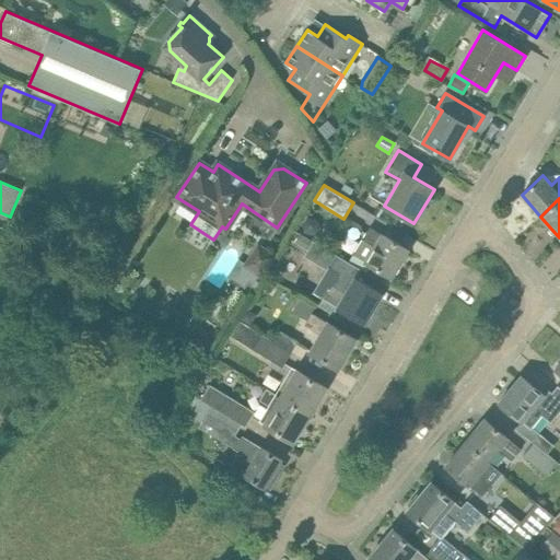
[(369,225),(352,254),(392,278),(408,249),(369,225)]
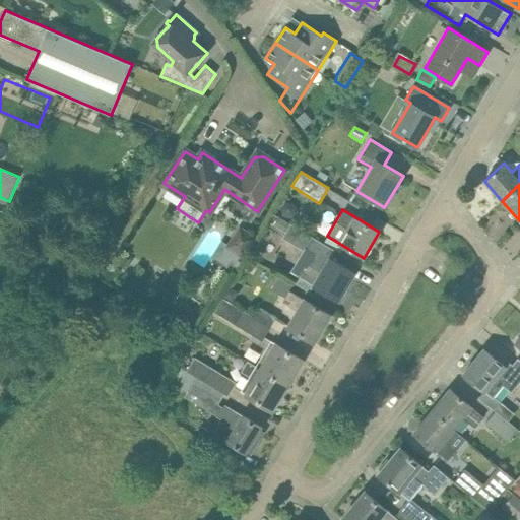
[(290,223),(282,238),(306,251),(307,249),(315,253),(308,265),(305,264),(299,275),(294,283),(310,293),(314,285),(321,289),(338,301),(354,273),(330,258),(335,250),(323,243),(290,223)]
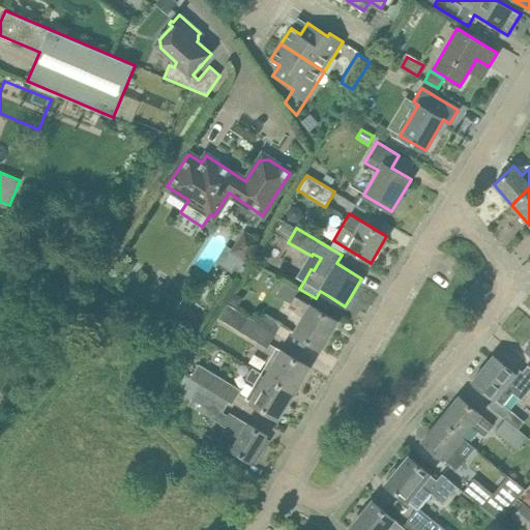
[(244,229),(230,251),(248,263),(263,241),(244,229)]
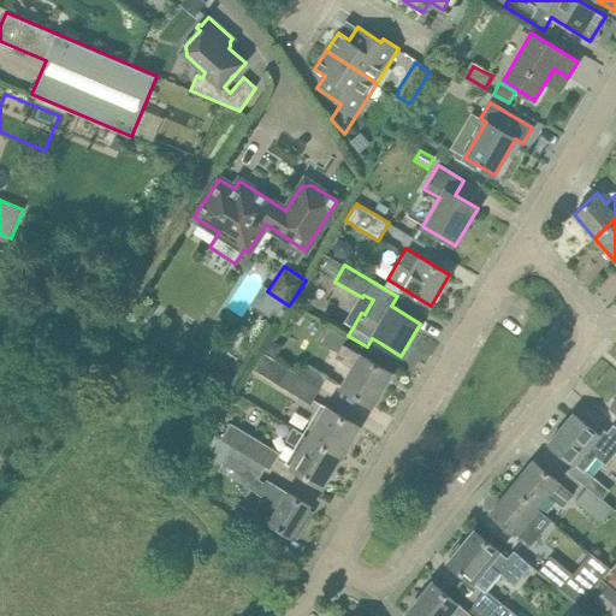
[(343,344),(336,357),(355,369),(343,389),(350,392),(371,406),(391,372),(371,360),(362,355),(362,356),(343,344)]
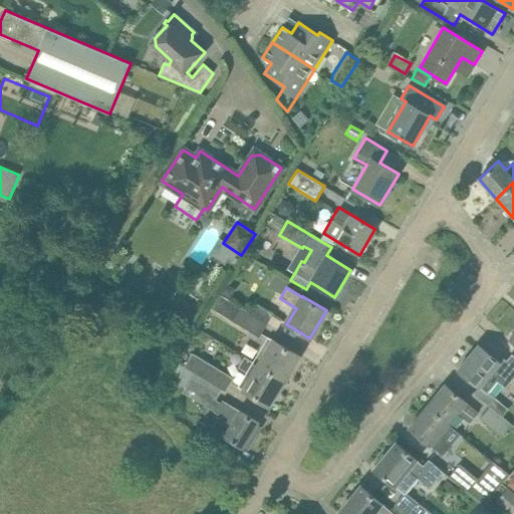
[(268,323),(251,313),(221,295),(213,308),(259,337),(268,323)]
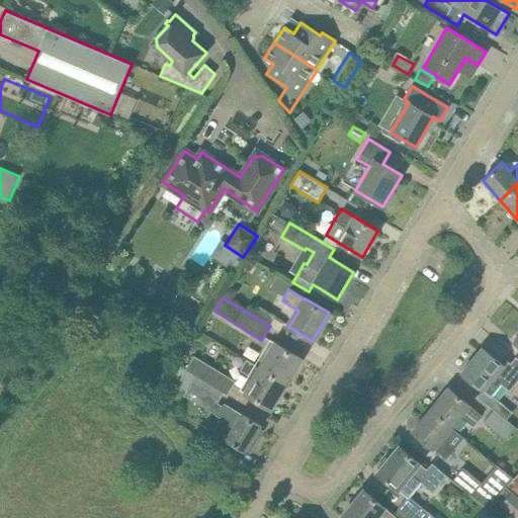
[(259,306),(253,316),(270,326),(276,316),(259,306)]
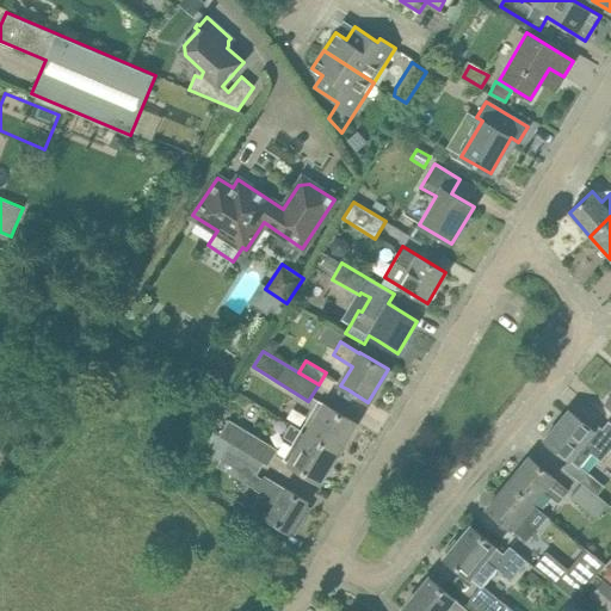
[(301,430),(338,454),(356,423),(319,401),(301,430)]
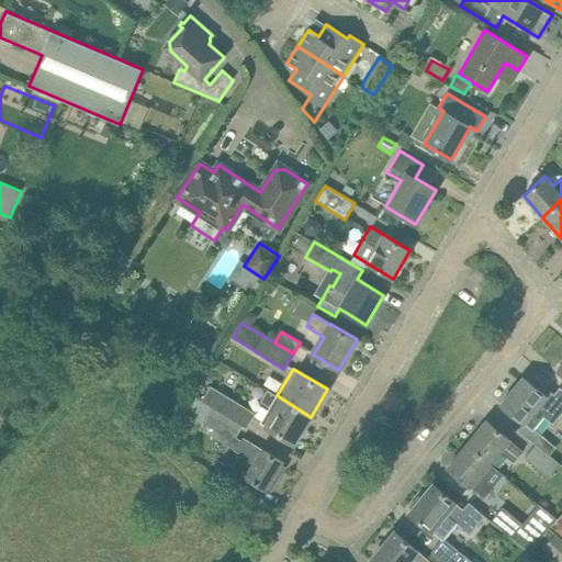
[(561,390),(560,389),(554,395),(549,391),(546,395),(523,377),(501,403),(532,430),(543,417),(552,425),(561,413),(561,390)]
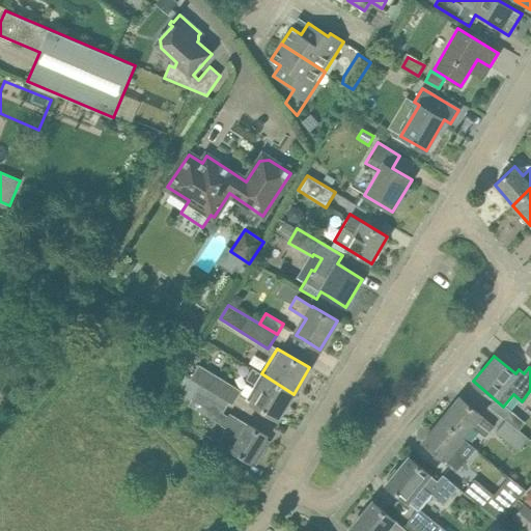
[(191,379),(229,402),(233,404),(242,390),(199,365),(191,379)]
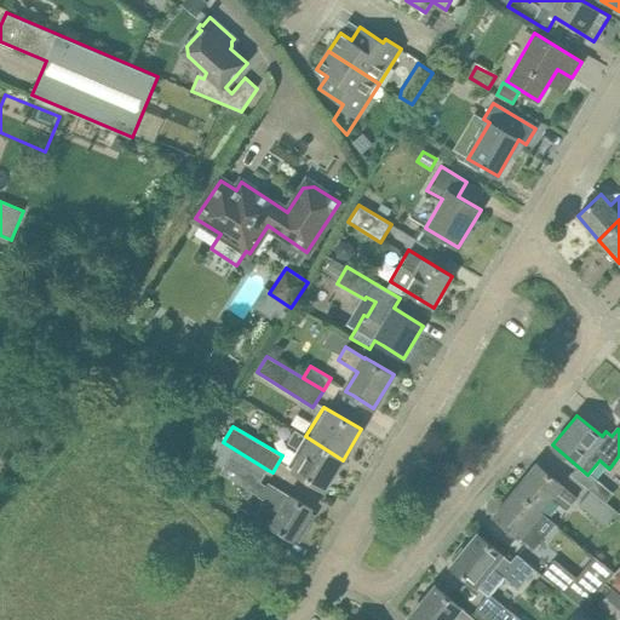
[(343,460),(305,436),(294,429),(287,442),(298,448),(287,466),(294,471),(293,472),(323,491),(343,460)]
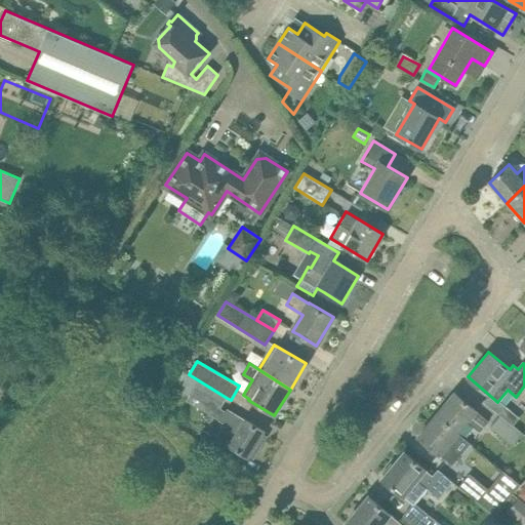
[(182,370),(173,382),(179,387),(179,388),(190,394),(218,412),(220,408),(227,398),(189,374),(188,374),(182,370)]
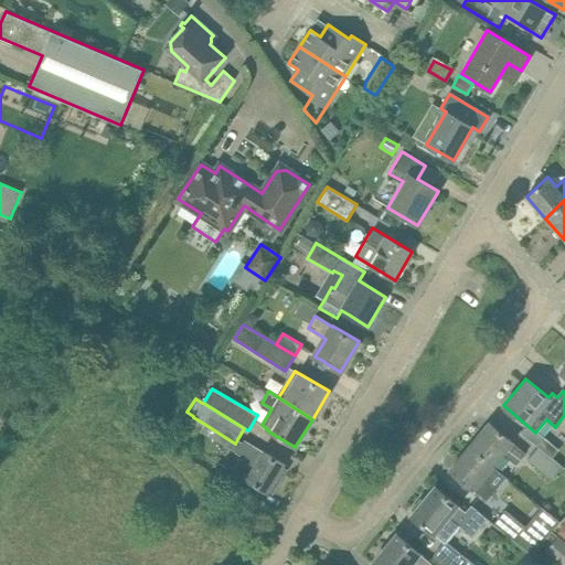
[(469,446),(492,466),(502,455),(515,466),(526,452),(489,423),(469,446)]
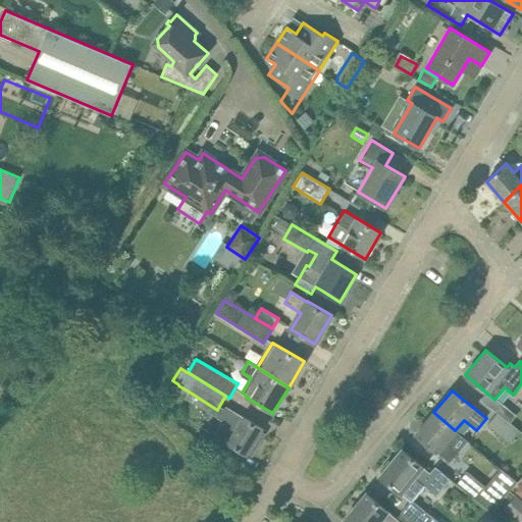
[(223,421),(215,435),(229,444),(237,448),(247,455),(248,454),(251,456),(259,444),(255,441),(263,428),(246,418),(226,406),(224,409),(221,413),(218,418),(223,421)]
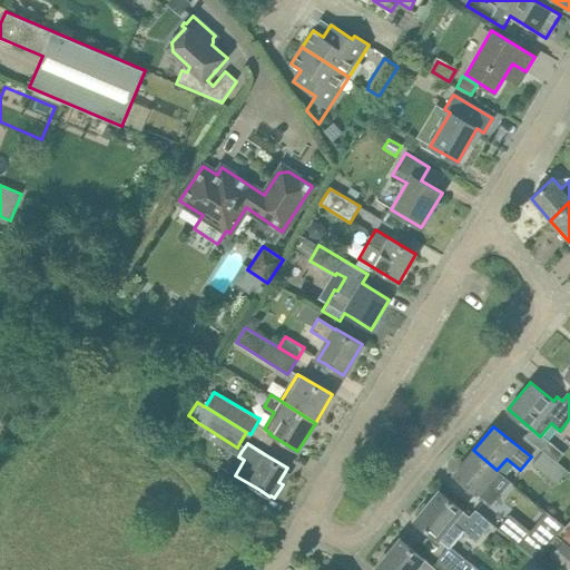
[(487,482),(497,470),(473,450),(453,474),(477,494),(478,493),(491,504),(500,493),(487,482)]
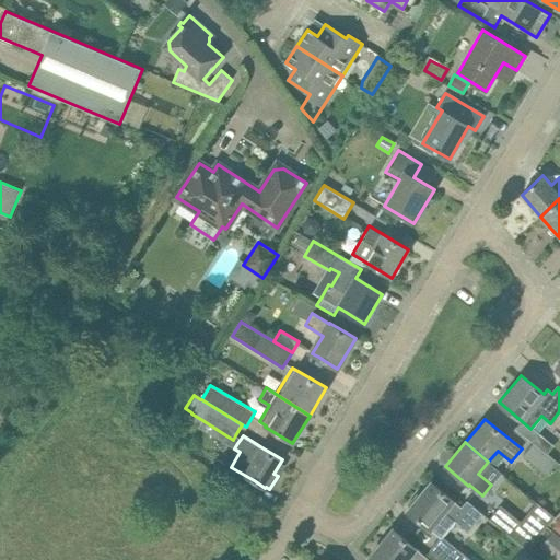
[(558,462),(534,442),(523,455),(547,475),(558,462)]
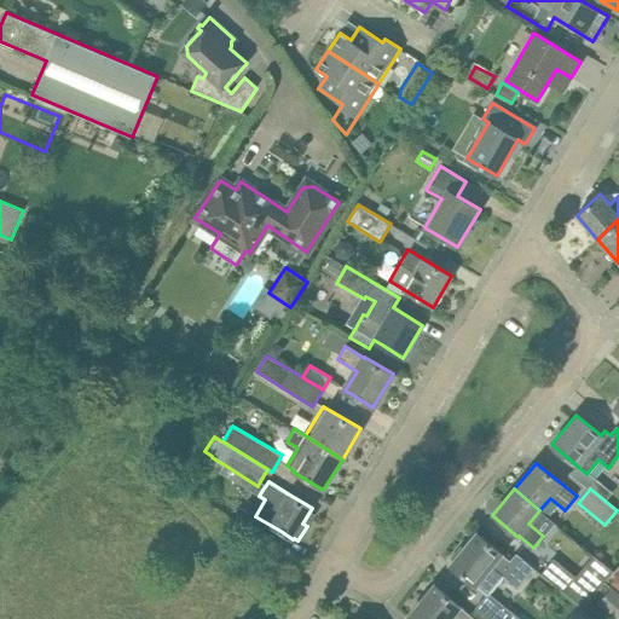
[(499,555),(501,553),(478,533),(464,549),(461,545),(449,560),(453,562),(451,565),(487,595),(502,578),(516,590),(533,568),(515,554),(509,562),(499,555)]
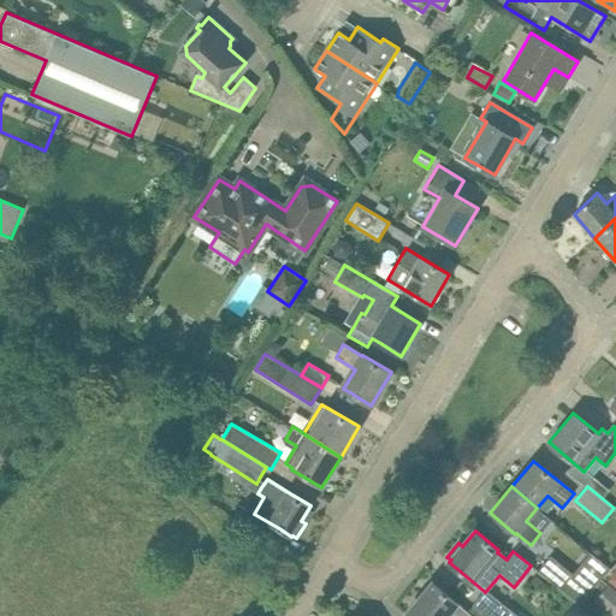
[(580,580),(551,556),(539,570),(578,604),(590,592),(602,579),(610,568),(598,558),(580,580)]
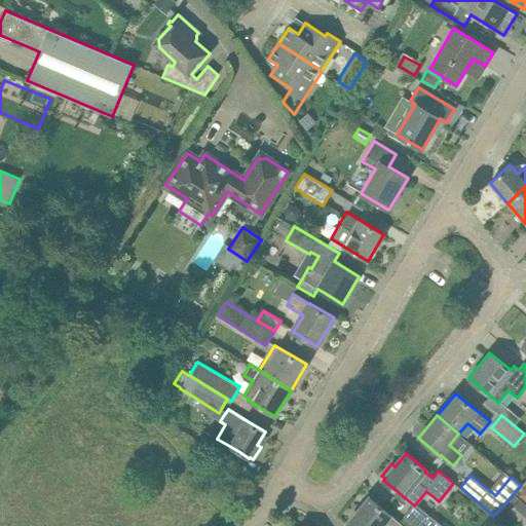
[(510,511),(509,512),(525,525),(525,503),(520,498),(520,499),(514,494),(503,505),(510,511)]
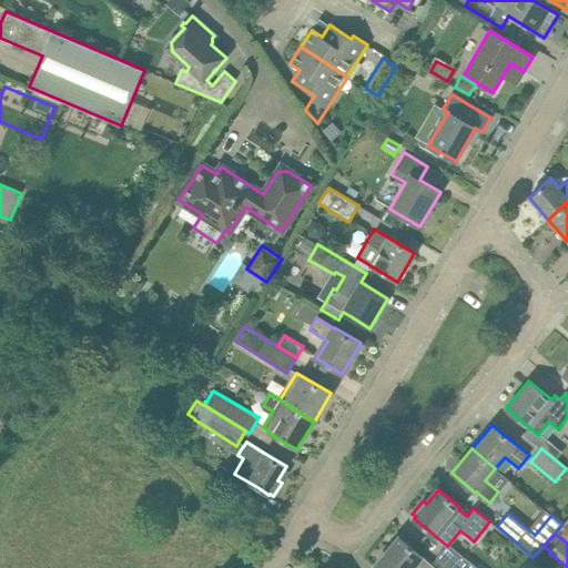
[(377,567),(434,567),(398,537),(397,538),(399,539),(392,549),(389,548),(375,566),(377,567)]
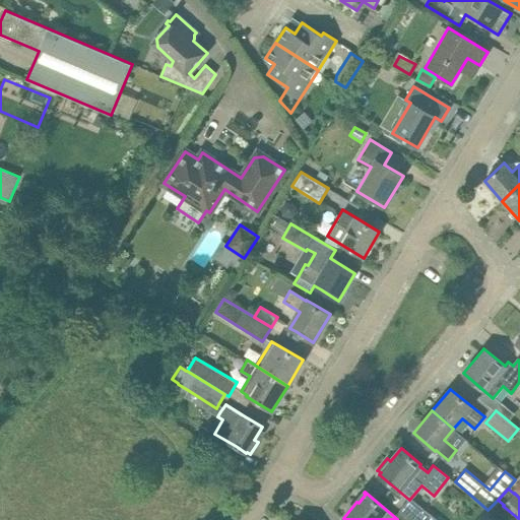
[(437,519),(425,510),(415,519),(437,519)]
